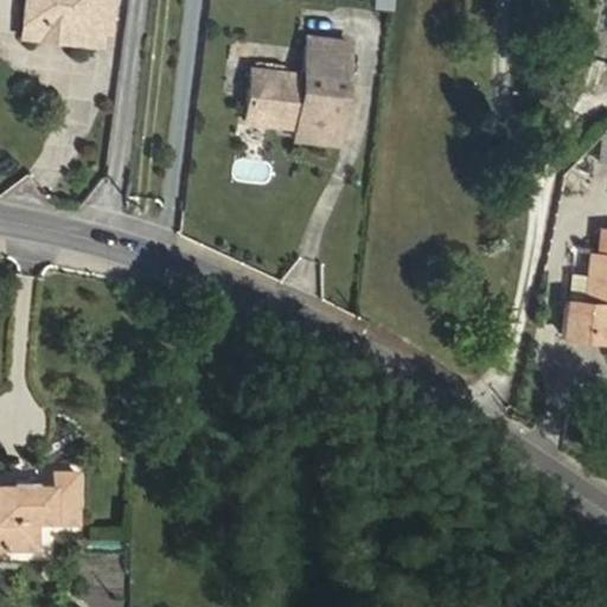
[(106,32),(109,0),(23,0),(21,21),(100,31),(106,32)]
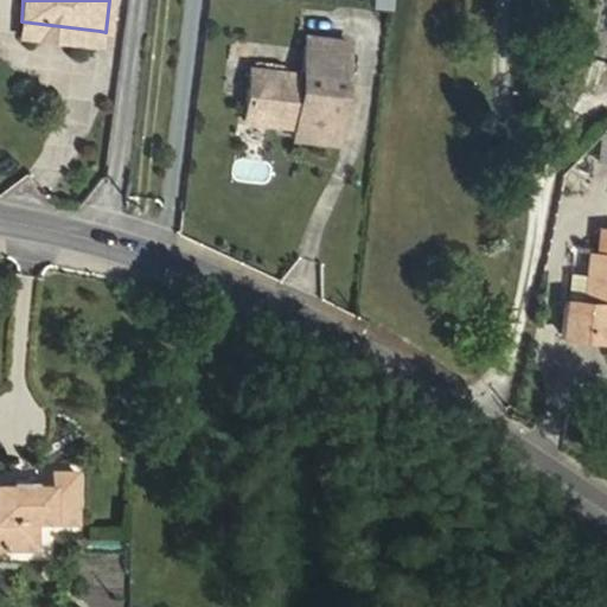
[(336,39),(338,19),(307,16),(305,36),(336,39)]
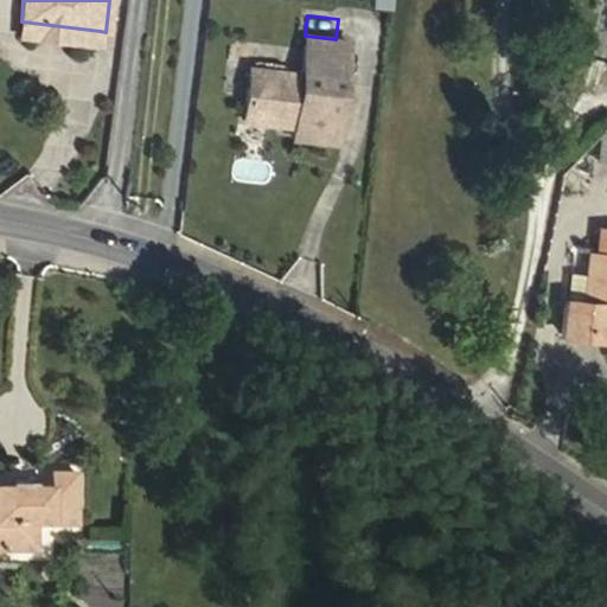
[(97,45),(100,31),(21,21),(19,36),(97,45)]
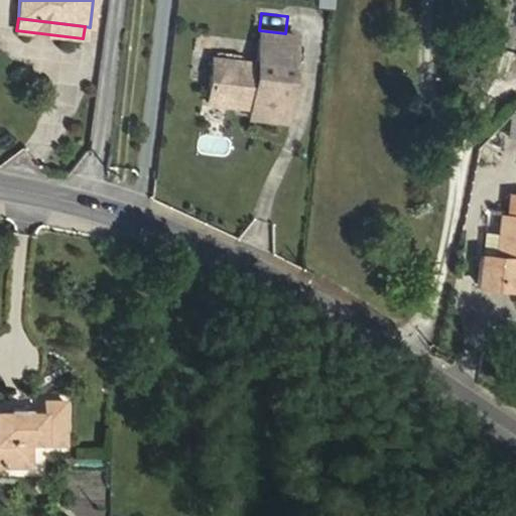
[(284,121),(294,34),(285,33),(259,30),(255,62),(212,57),(207,102),(234,105),(239,102),(251,103),(250,107),(249,117),(284,121)]
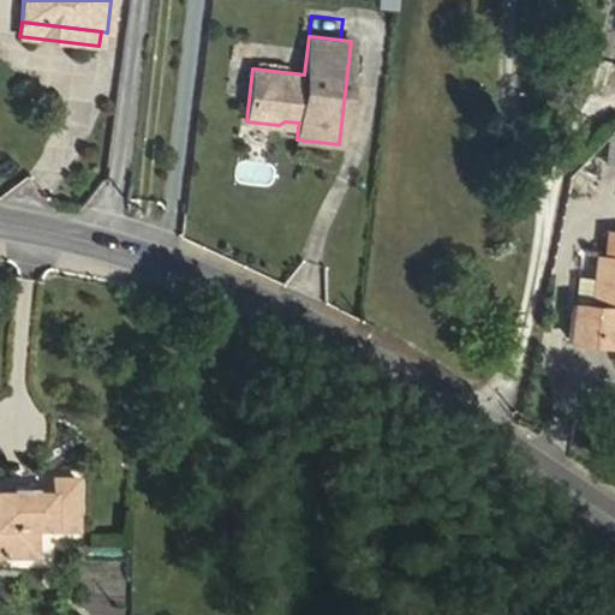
[(614,338),(614,233),(607,233),(604,258),(596,257),(593,278),(577,275),(574,304),(572,304),(568,340),(587,341),(587,335),(614,338)]
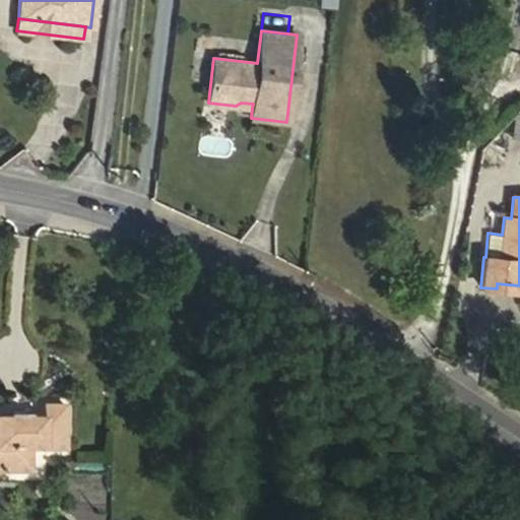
[(0,472),(28,473),(28,451),(46,451),(46,438),(64,437),(63,404),(41,404),(41,417),(0,417),(0,472)]
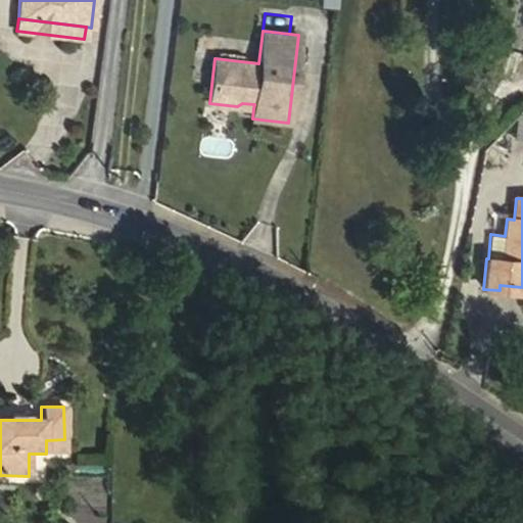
[(64,453),(64,439),(46,440),(46,454),(64,453)]
